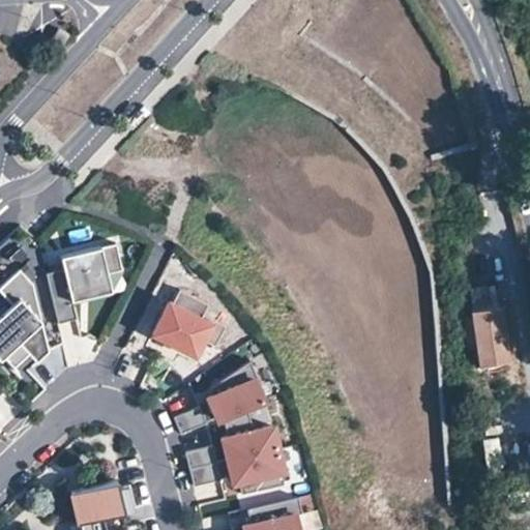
[(62,268),(45,272),(57,323),(76,318),(71,299),(110,290),(106,272),(121,268),(114,242),(59,256),(62,268)]
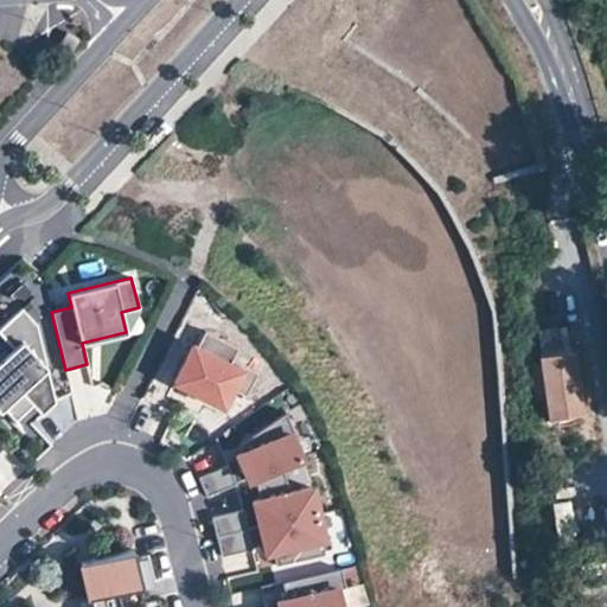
[(0,370),(0,406),(14,422),(32,406),(36,410),(42,415),(55,403),(36,324),(20,308),(0,327),(0,334),(18,355),(0,370)]
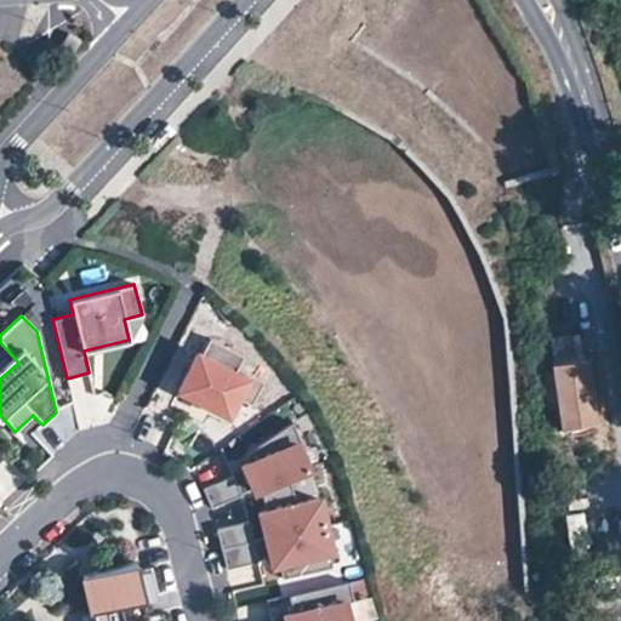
[(243,353),(208,336),(199,354),(195,352),(178,389),(227,414),(237,397),(250,403),(262,379),(237,365),(243,353)]
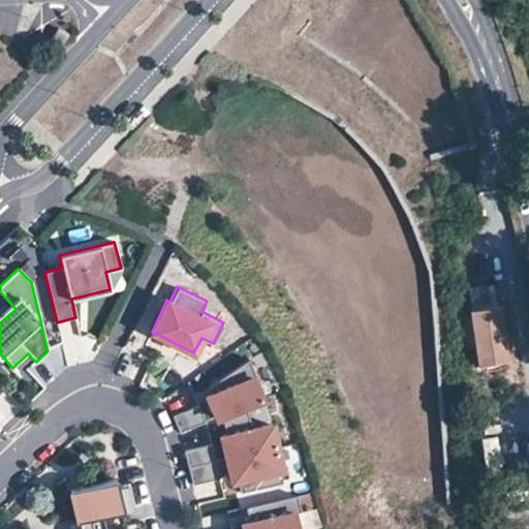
[(0,311),(0,322),(16,309),(9,303),(0,311)]
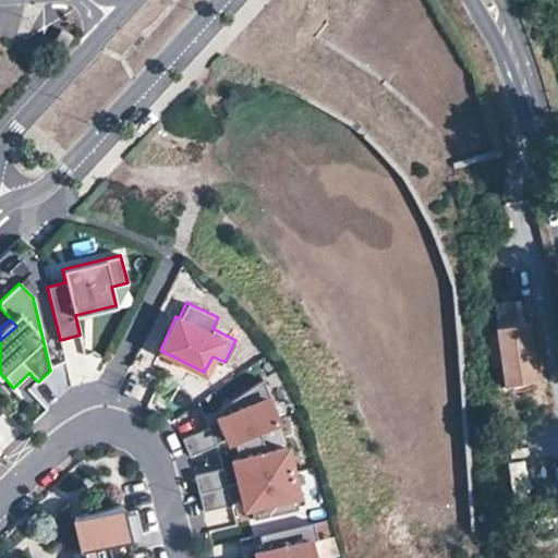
[(505,386),(534,381),(524,323),(496,328),(505,386)]
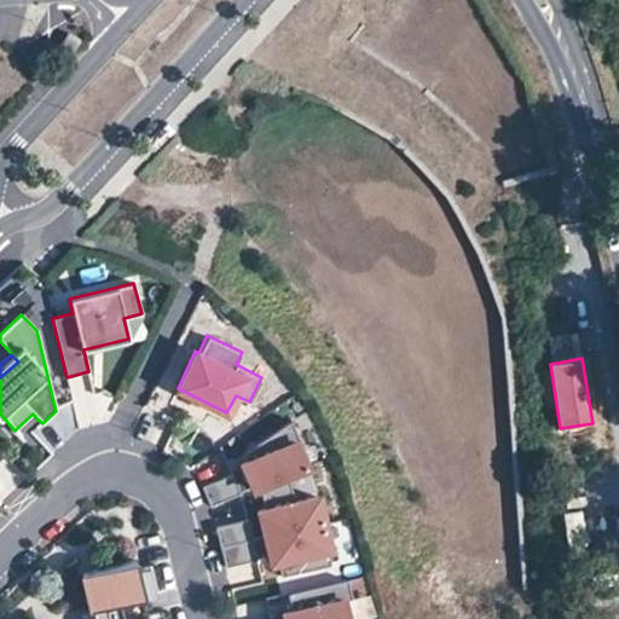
[(33,414),(15,431),(19,434),(36,418),(33,414)]
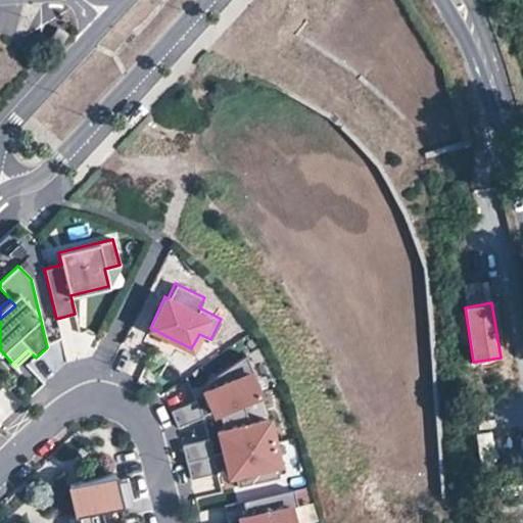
[(203,391),(212,413),(219,410),(243,399),(259,392),(250,373),(253,371),(245,353),(205,382),(209,389),(203,391)]
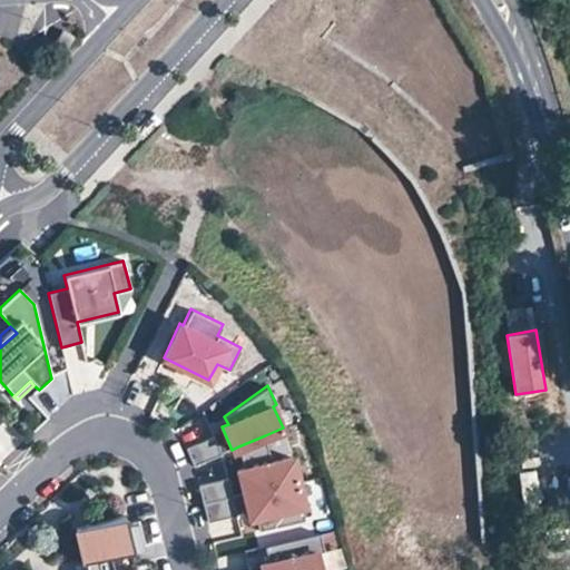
[(237,470),(244,494),(297,481),(292,457),(271,462),(265,435),(238,446),(244,469),(237,470)]
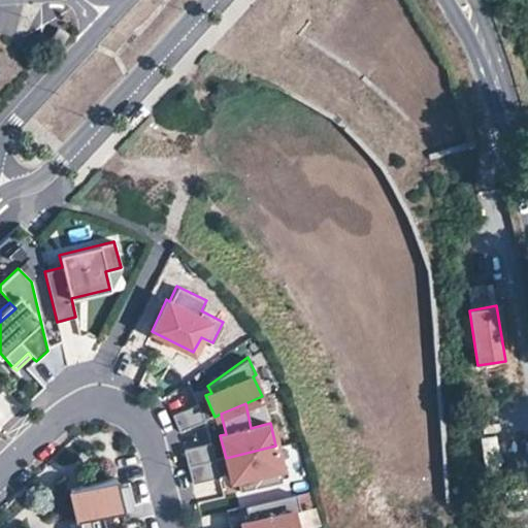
[(172,416),(179,432),(205,421),(198,404),(172,416)]
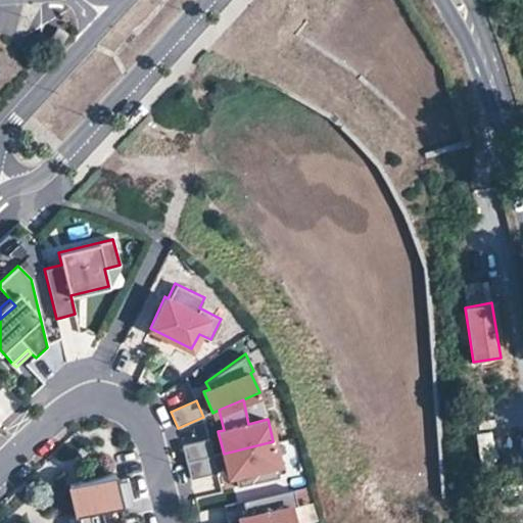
[(209,439),(182,445),(187,463),(214,456),(209,439)]
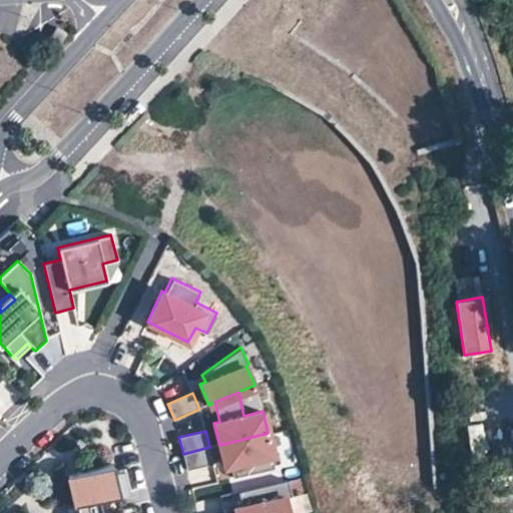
[(268,433),(219,445),(224,467),(229,465),(232,478),(274,468),(271,456),(274,455),(268,433)]
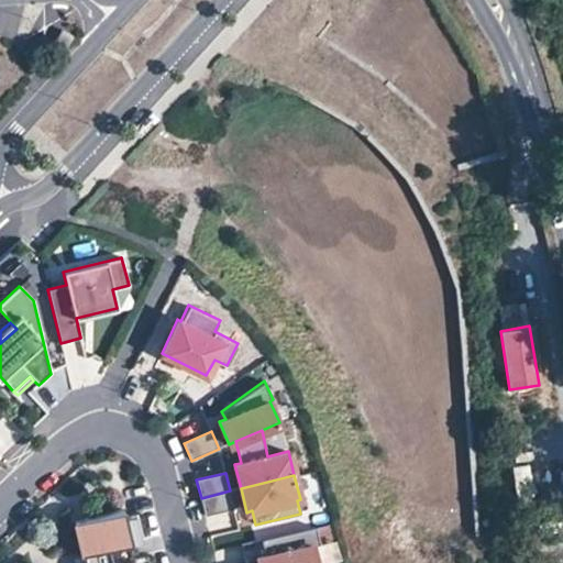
[(230,490),(201,498),(206,516),(234,509),(230,490)]
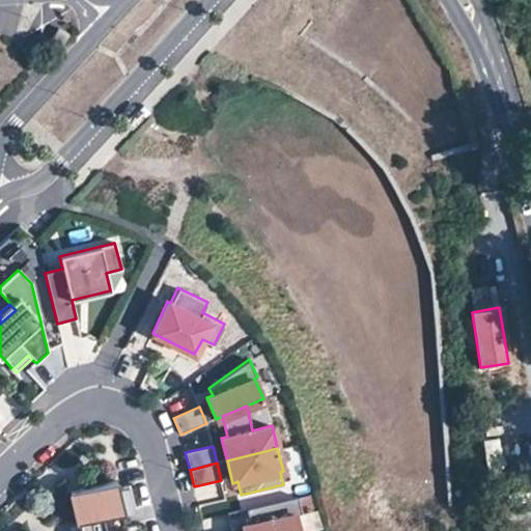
[(123,511),(115,479),(70,490),(79,530),(128,530),(127,525),(124,526),(121,511),(123,511)]
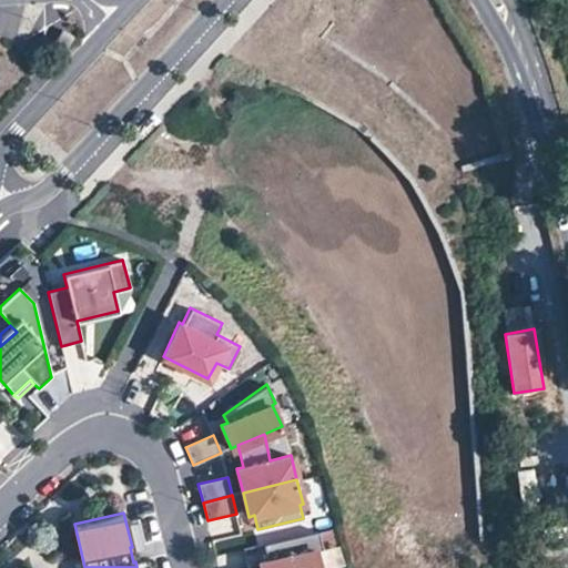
[(260,563),(261,567),(318,567),(315,550),(322,548),(317,531),(264,545),(269,560),(260,563)]
